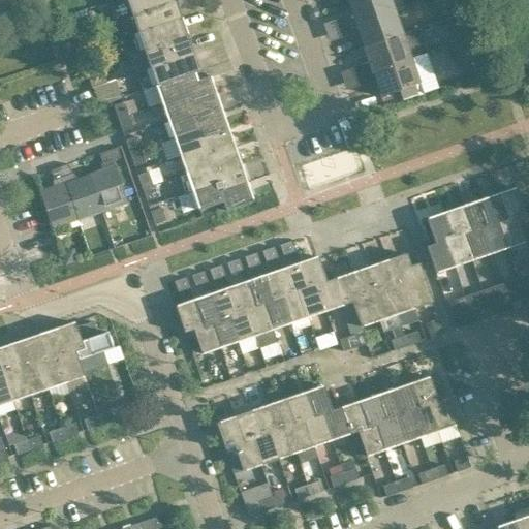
[(124,0),(125,1),(110,7),(115,21),(130,16),(175,0),(174,0),(124,0)]
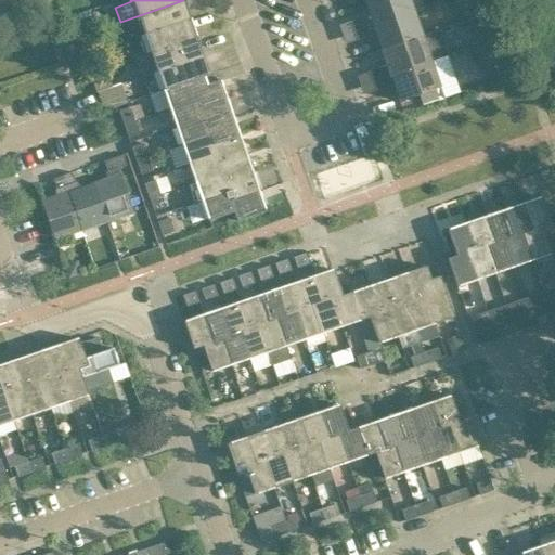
[(190,18),(183,0),(137,16),(143,35),(190,18)]
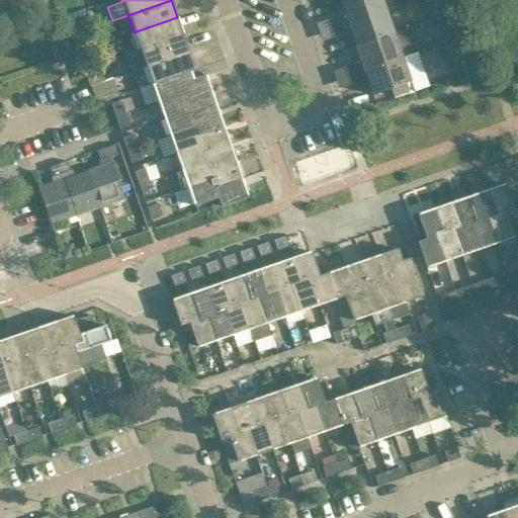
[(385,10),(381,0),(338,0),(344,15),(338,17),(341,26),(385,10)]
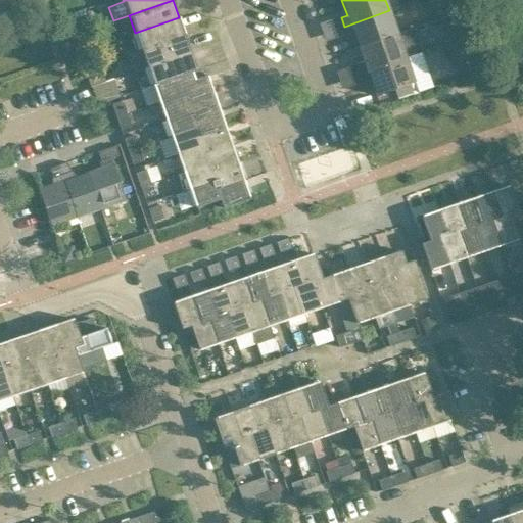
[(443,8),(440,0),(430,0),(435,11),(443,8)]
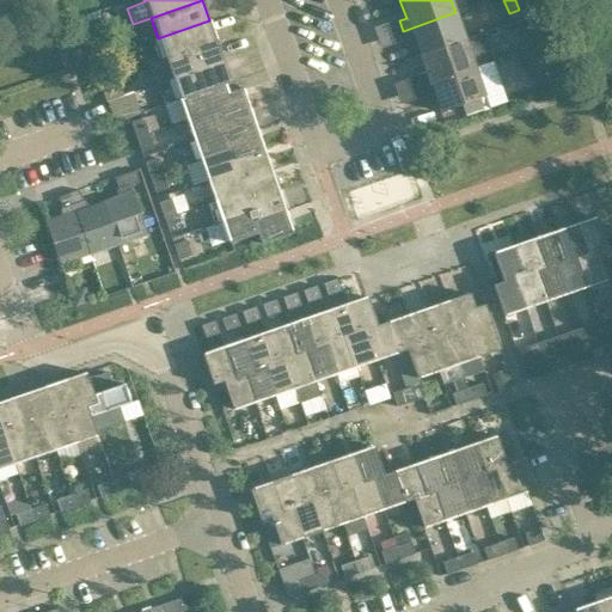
[(466,41),(466,40),(456,12),(403,31),(407,41),(414,38),(421,56),(466,41)]
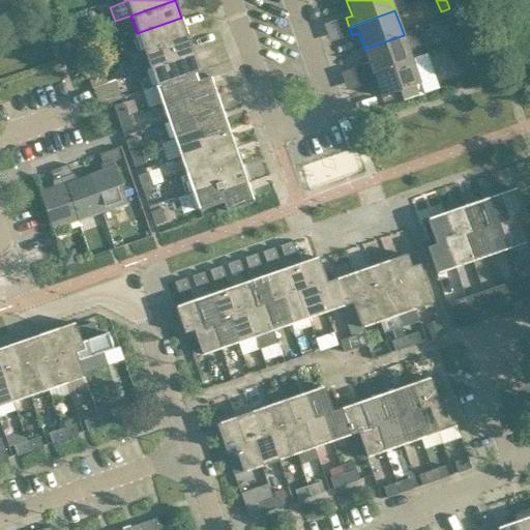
[(187,35),(181,18),(137,33),(143,51),(187,35)]
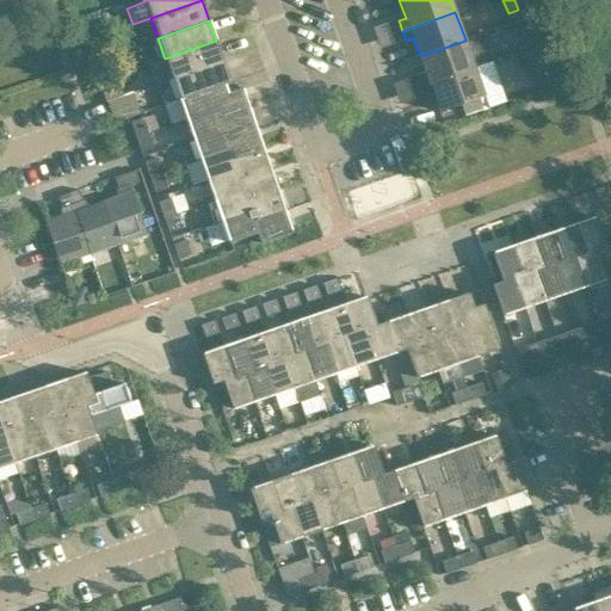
[(532,49),(525,29),(514,32),(522,51),(532,49)]
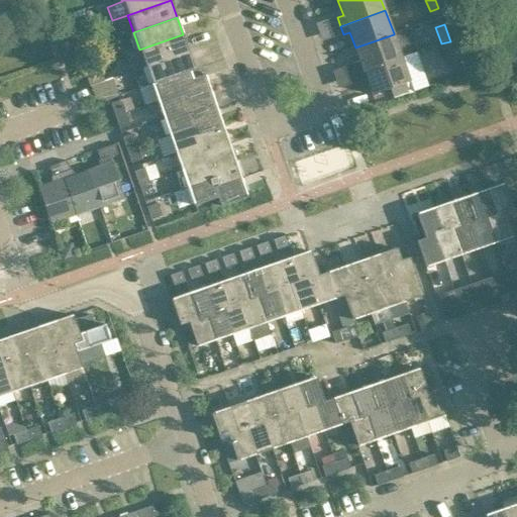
[(409,28),(394,34),(355,47),(360,62),(353,65),(356,73),(402,58),(417,53),(409,28)]
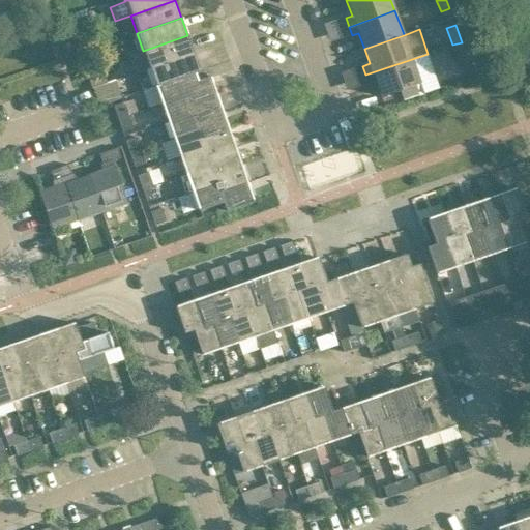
[(194,53),(187,35),(143,51),(149,68),(194,53)]
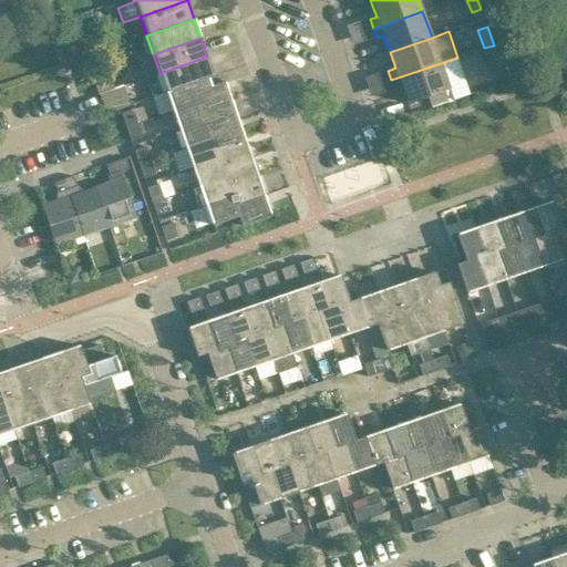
[(500,62),(494,45),(484,48),(491,65),(500,62)]
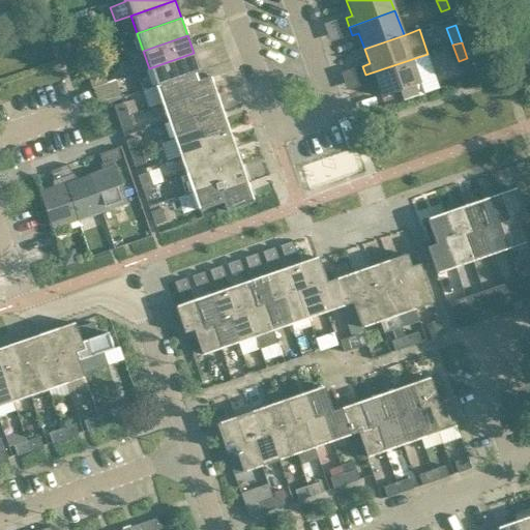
[(200,71),(194,53),(149,68),(155,87),(195,74),(200,71)]
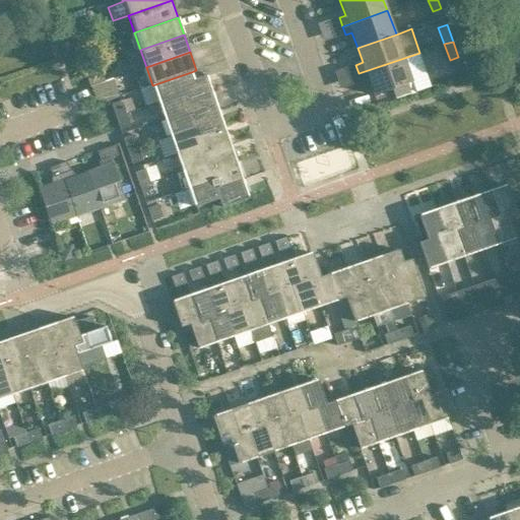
[(404,58),(359,73),(362,82),(369,80),(374,96),(379,94),(412,82),(404,58)]
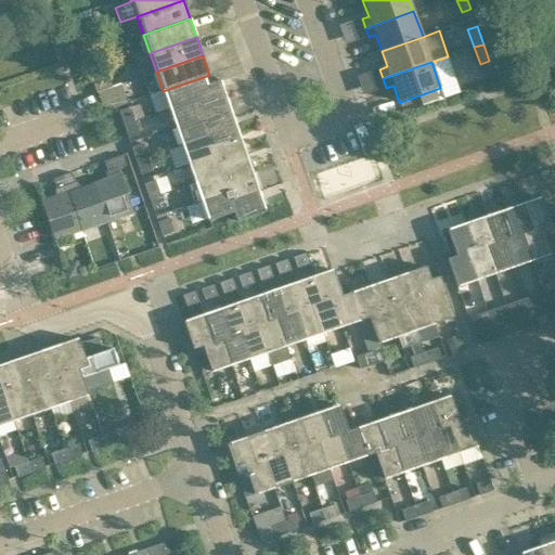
[(207,85),(204,77),(163,91),(169,108),(196,100),(199,108),(226,99),(219,80),(207,85)]
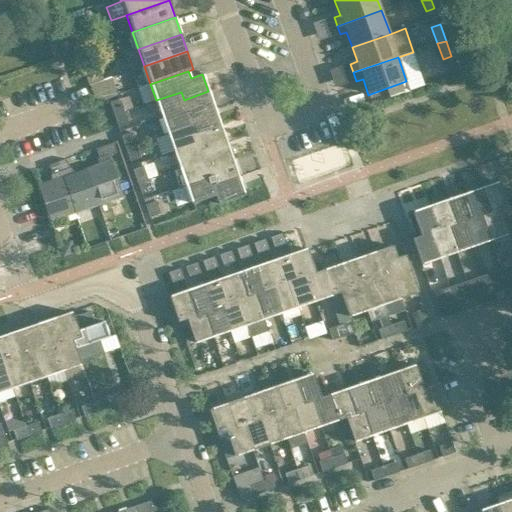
[(111,79),(90,85),(96,102),(116,95),(111,79)]
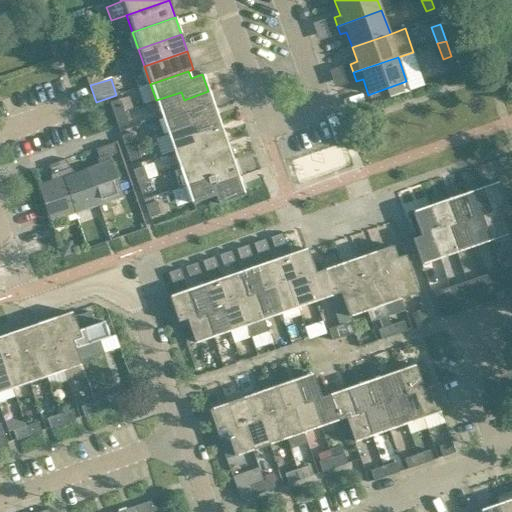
[(406,81),(373,93),(376,102),(410,90),(406,81)]
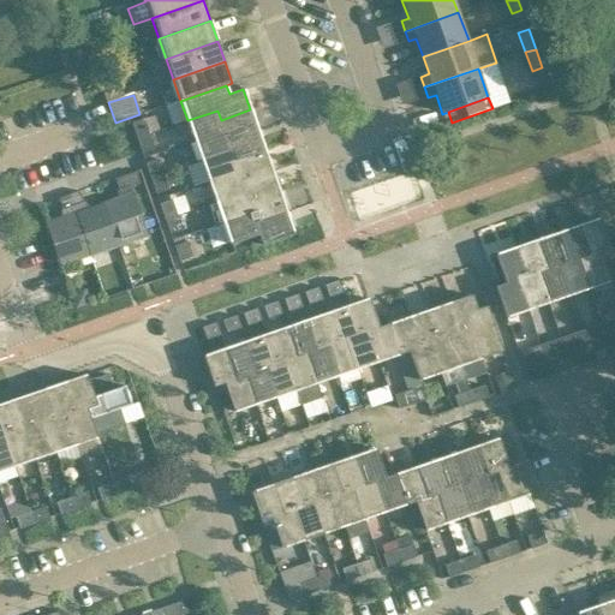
[(258,131),(250,109),(221,120),(218,111),(187,120),(195,142),(225,131),(228,141),(258,131)]
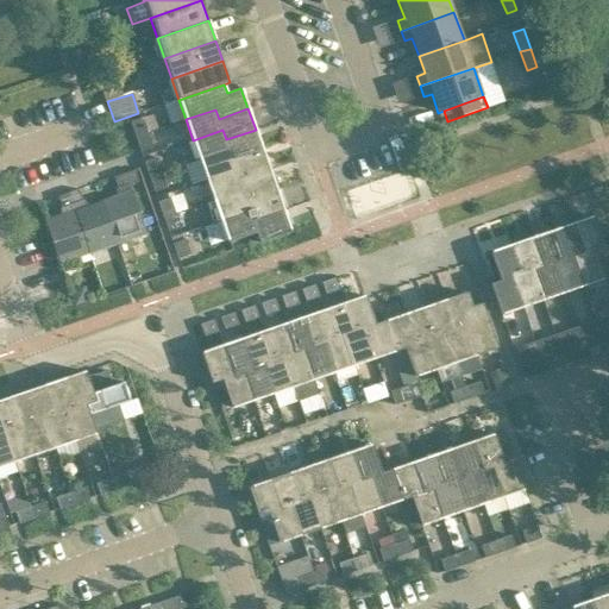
[(143,118),(130,121),(136,137),(148,133),(143,118)]
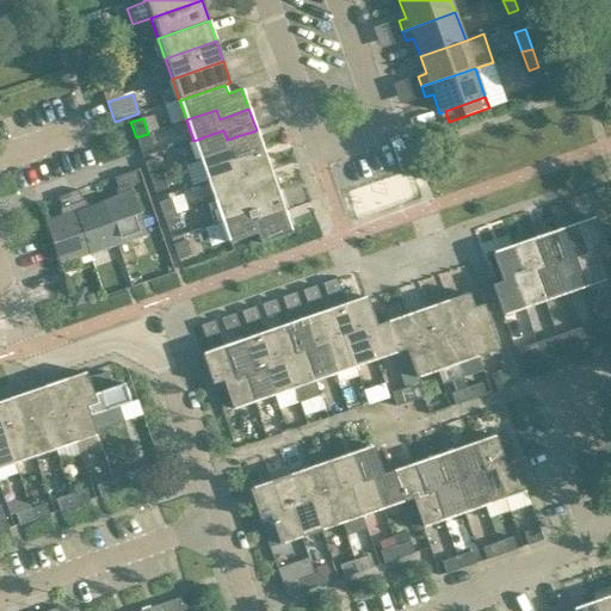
[(264,150),(257,130),(227,140),(223,130),(193,141),(201,161),(230,150),(234,161),(264,150)]
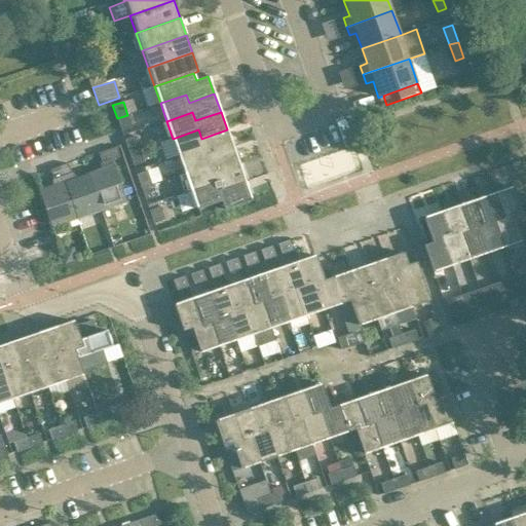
[(133,127),(127,115),(117,118),(121,132),(133,127)]
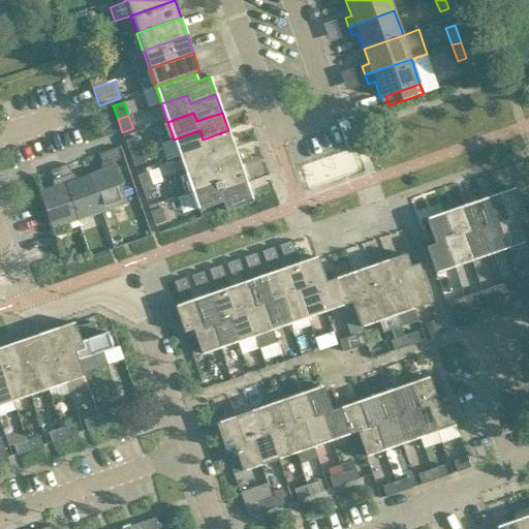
[(235,148),(228,130),(203,139),(199,130),(174,139),(180,157),(206,148),(209,157),(235,148)]
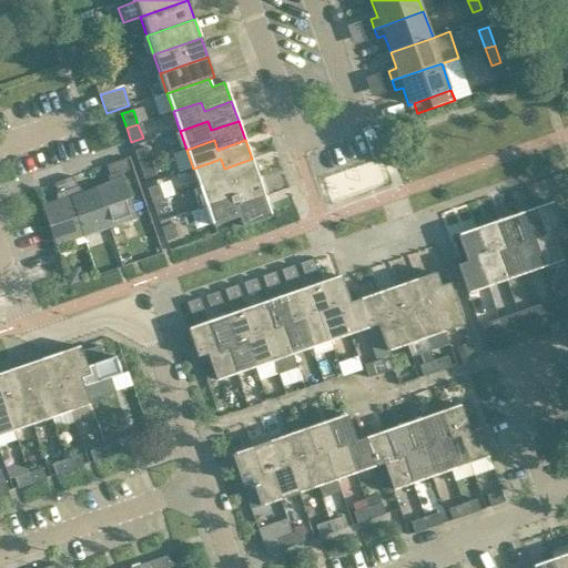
[(145,146),(134,151),(140,165),(151,161),(145,146)]
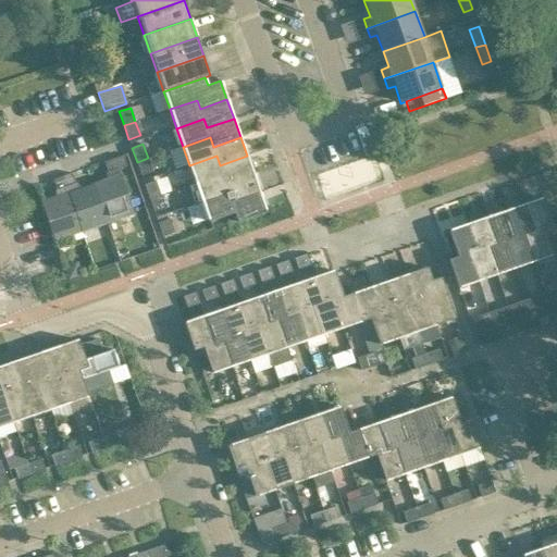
[(119,169),(127,166),(124,156),(106,162),(109,172),(111,172),(113,176),(95,183),(108,223),(135,213),(119,169)]
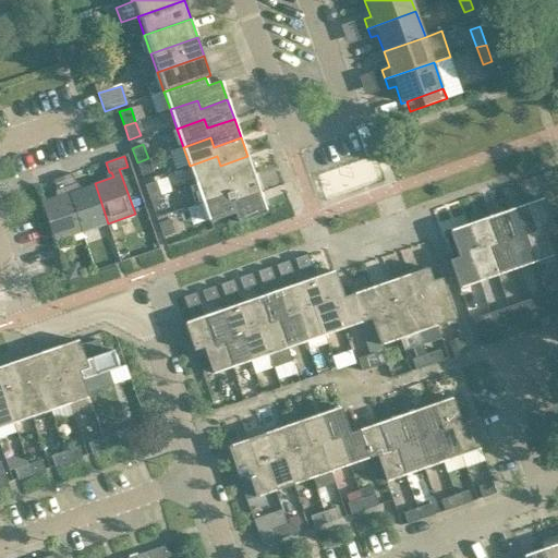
[(254,174),(247,156),(220,166),(217,156),(190,166),(196,184),(223,174),(227,184),(254,174)]
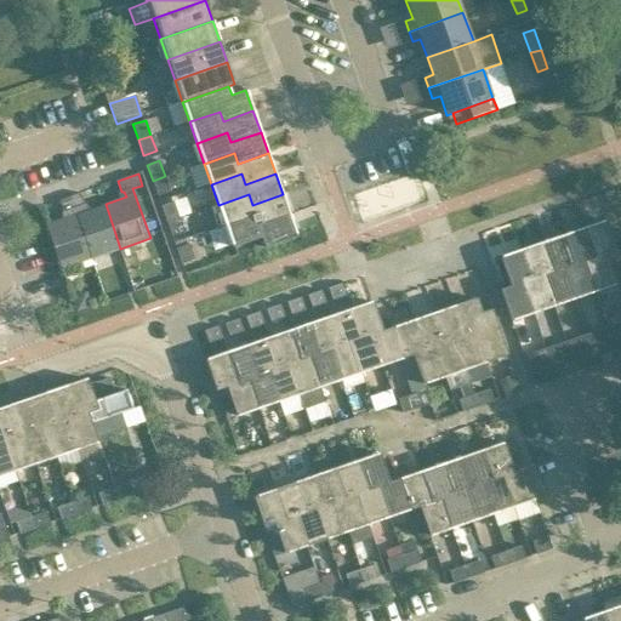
[(170,192),(165,176),(153,181),(158,195),(170,192)]
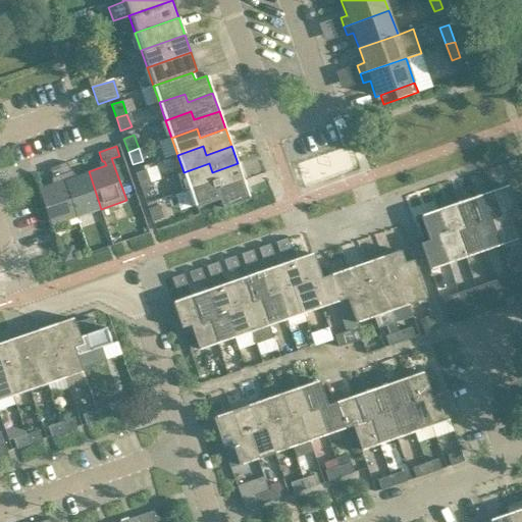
[(101,209),(89,171),(70,177),(69,173),(71,172),(68,162),(58,166),(76,217),(101,209)]
